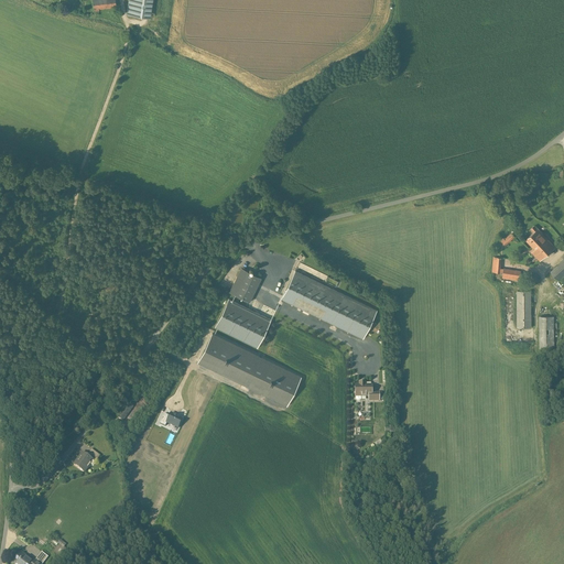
[(152,0),(129,0),(128,13),(151,17),(152,0)]
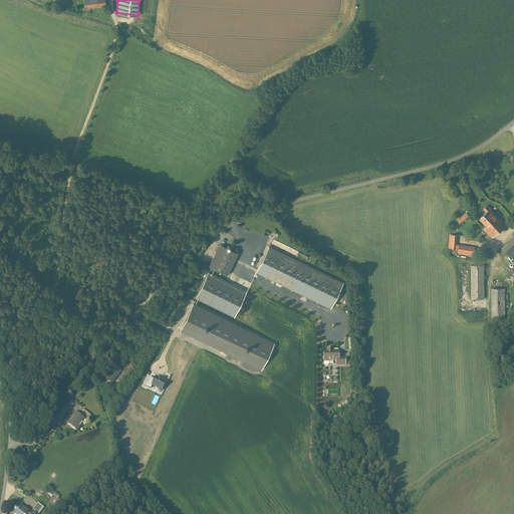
[(505,227),(490,210),(479,220),(487,229),(484,231),(492,239),(505,227)]
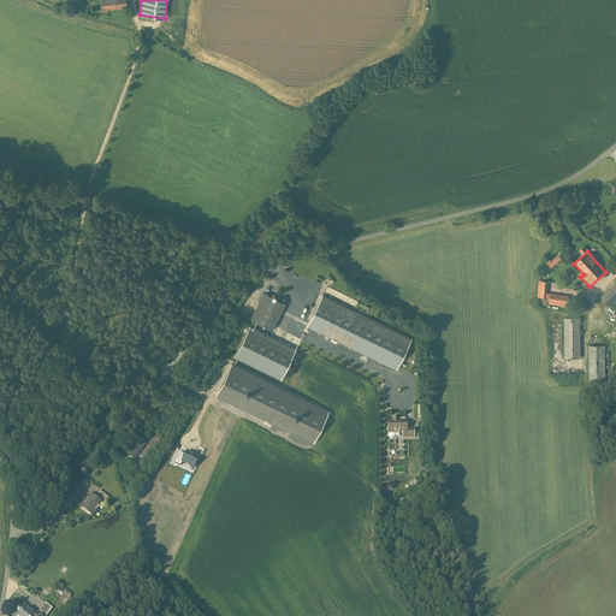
[(560,255),(551,262),(555,266),(563,259),(560,255)]
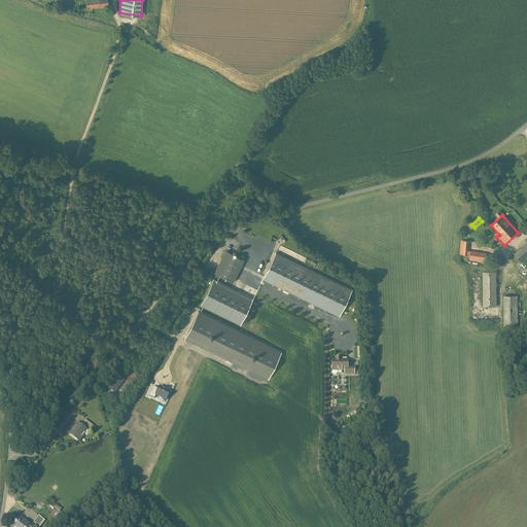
[(526,244),(515,255),(522,262),(526,257),(526,244)]
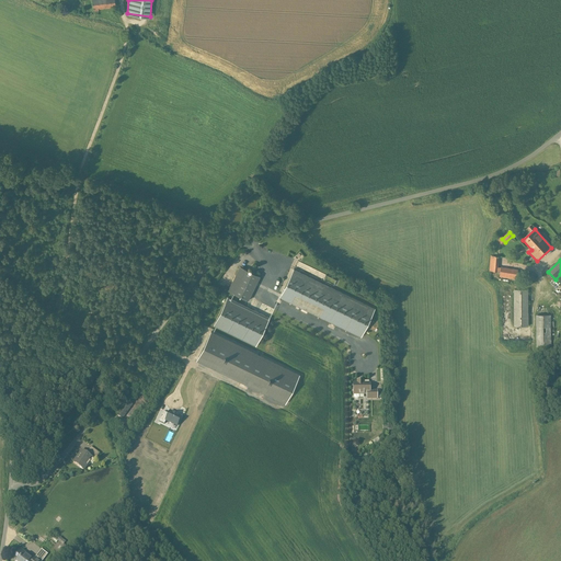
[(240,267),(229,290),(248,300),(260,277),(240,267)]
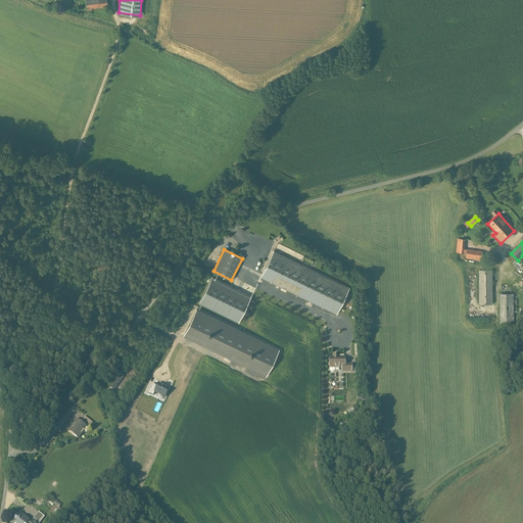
[(482,252),(467,250),(466,258),(481,260),(482,252)]
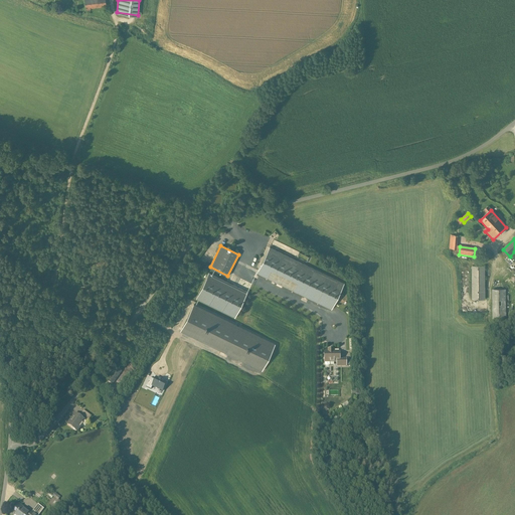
[(344,284),(270,247),(256,274),(331,310),(344,284)]
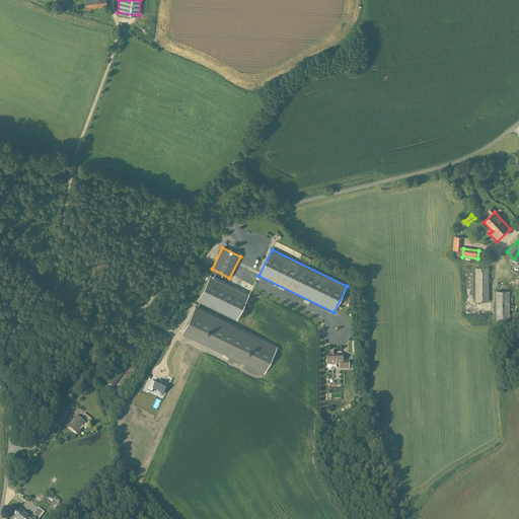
[(518,279),(507,266),(497,275),(510,288),(518,279)]
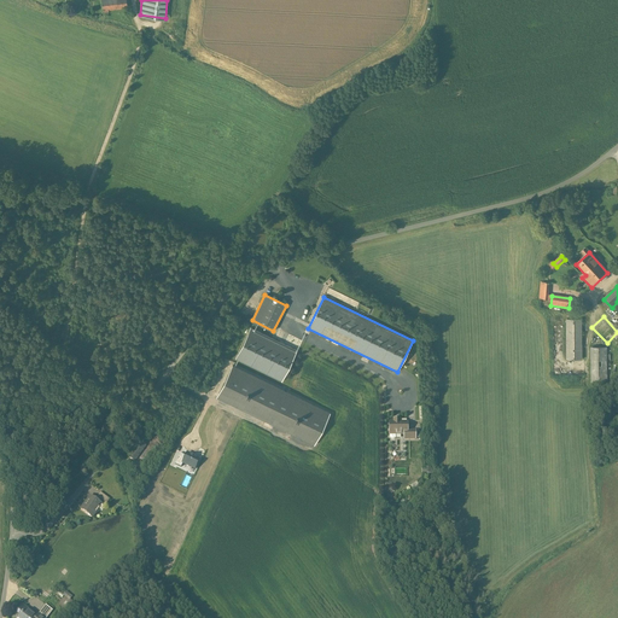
[(581,320),(566,320),(566,359),(581,359),(581,320)]
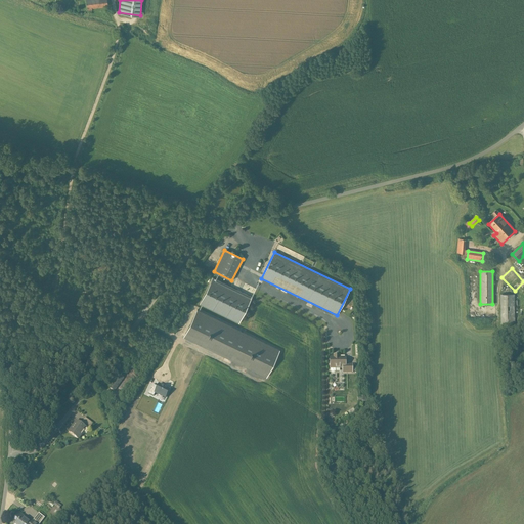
[(213,279),(201,304),(239,323),(252,298),(213,279)]
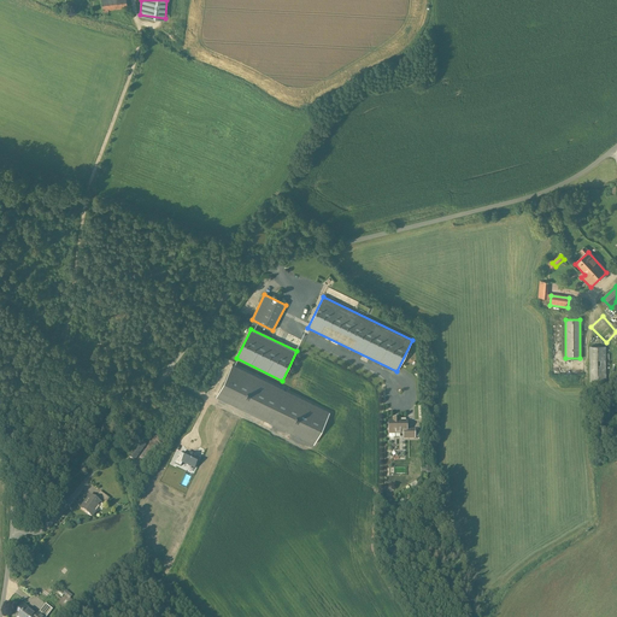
[(606,347),(589,346),(589,383),(605,383),(606,347)]
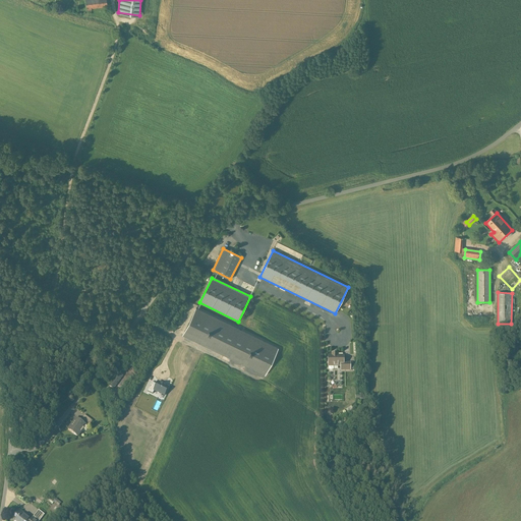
[(196,308),(182,335),(265,375),(278,348),(196,308)]
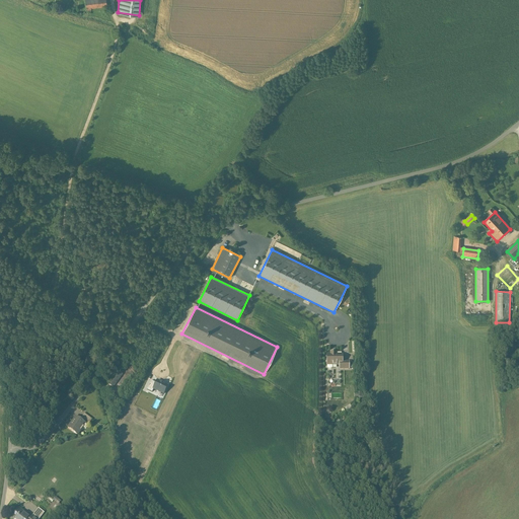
[(336,355),(336,352),(330,353),(330,355),(326,355),(326,363),(331,362),(331,364),(331,365),(340,365),(340,369),(343,369),(343,362),(343,355),(336,355)]
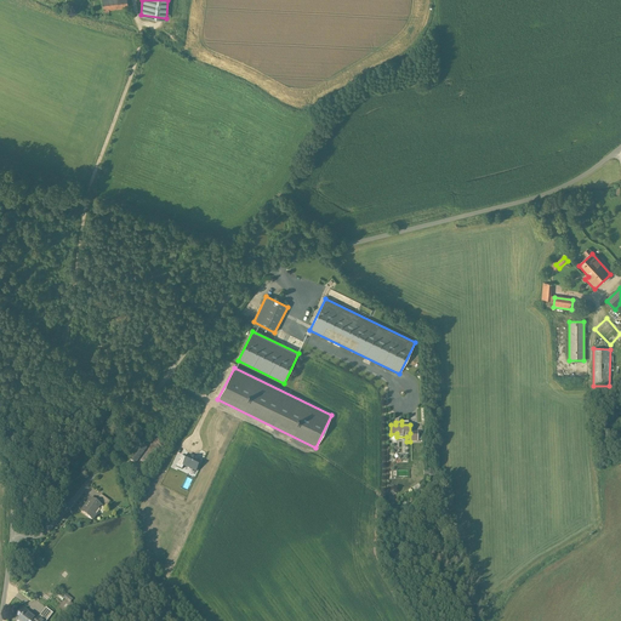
[(142,444),(130,460),(135,463),(147,448),(142,444)]
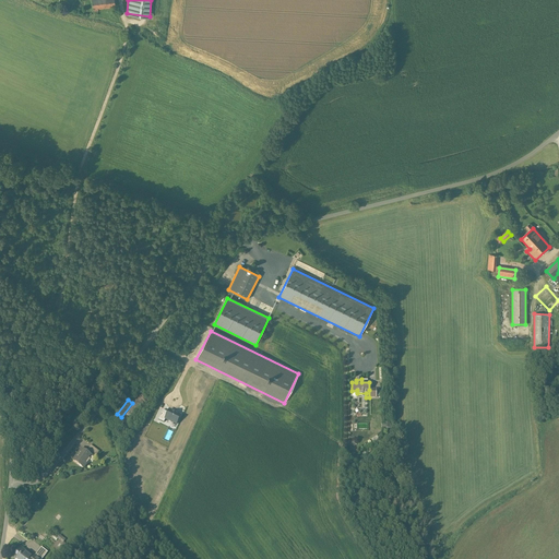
[(165,419),(168,413),(163,411),(158,420),(164,423),(165,419)]
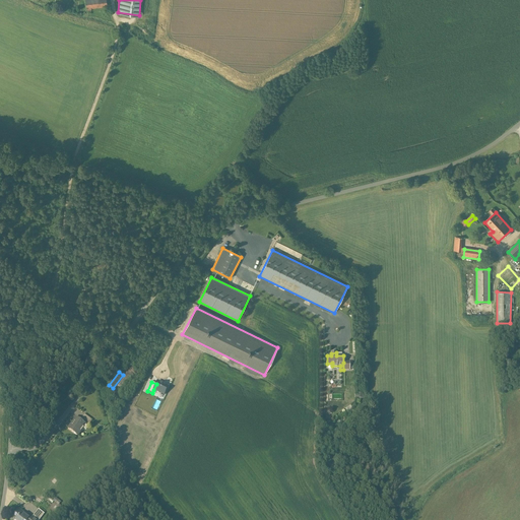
[(168,387),(157,382),(156,384),(153,390),(164,395),(168,387)]
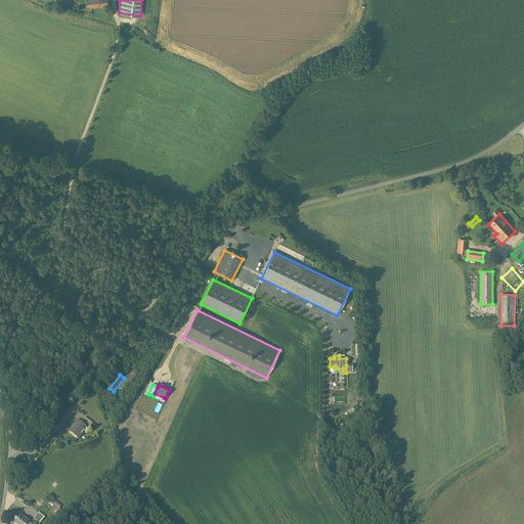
[(93,424),(85,418),(81,423),(81,424),(85,427),(89,430),(93,424)]
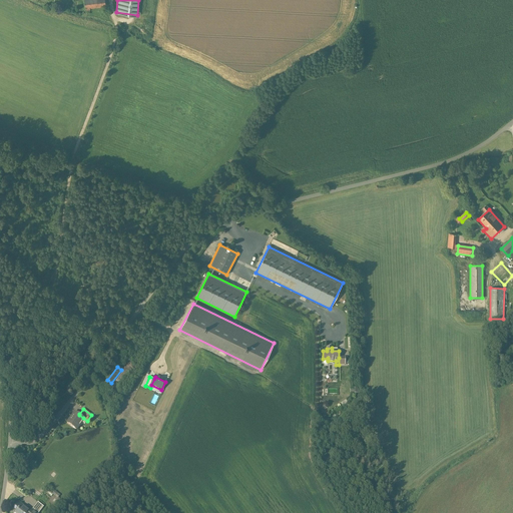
[(76,412),(67,423),(76,430),(79,426),(77,425),(83,418),(79,415),(79,414),(76,412)]
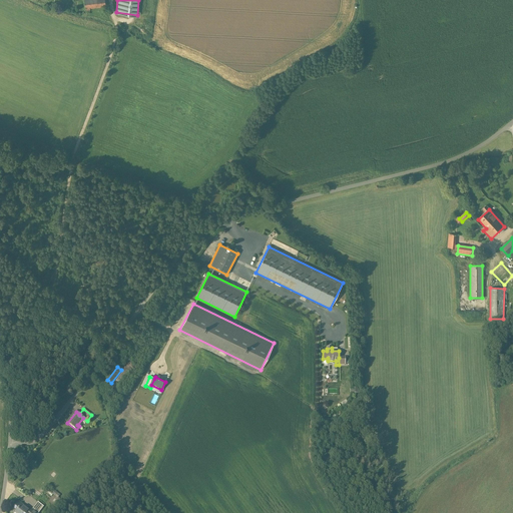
[(38,502),(32,511),(35,512),(39,512),(44,507),(38,502)]
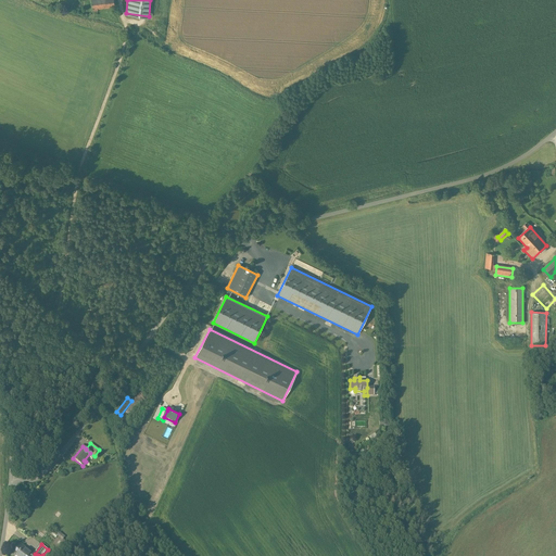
[(33,555),(34,555),(21,545),(13,555),(12,555),(33,555)]
